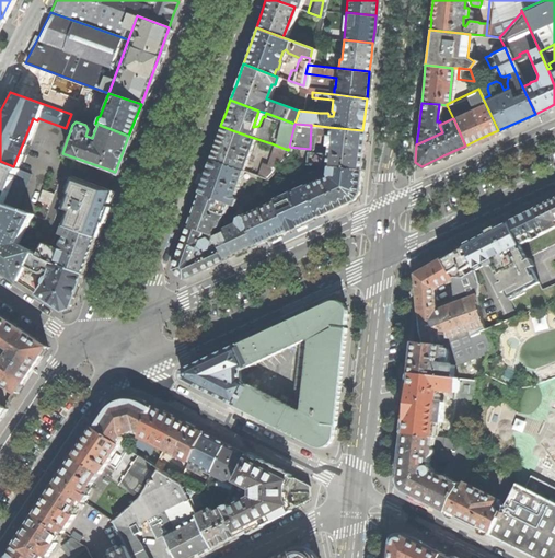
[(251,137),(220,126),(215,141),(209,158),(239,169),(251,137)]
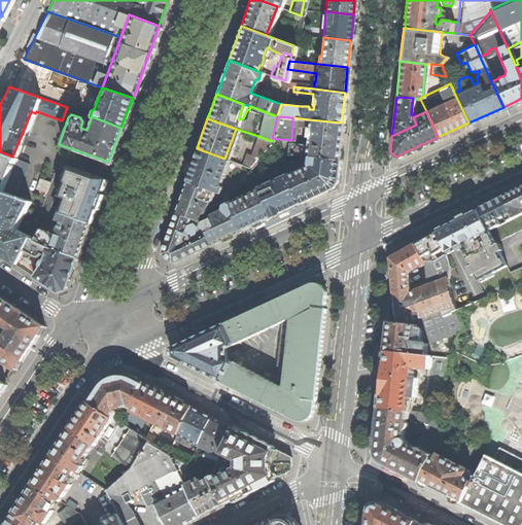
[(307,155),(338,159),(340,141),(341,123),(309,119),(309,127),(306,127),(305,135),(308,135),(307,143),(304,146),(301,143),(285,141),(284,152),(307,155)]
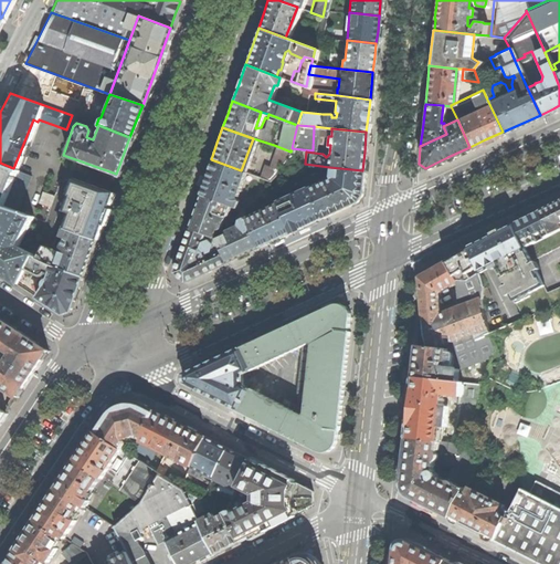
[(291,152),(274,145),(266,166),(261,164),(256,176),(265,179),(291,152)]
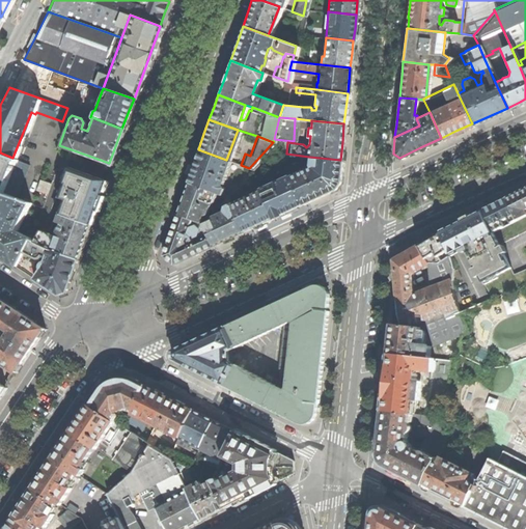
[(226,160),(198,149),(192,166),(187,182),(213,192),(218,193),(220,187),(219,185),(218,185),(227,160),(226,160)]
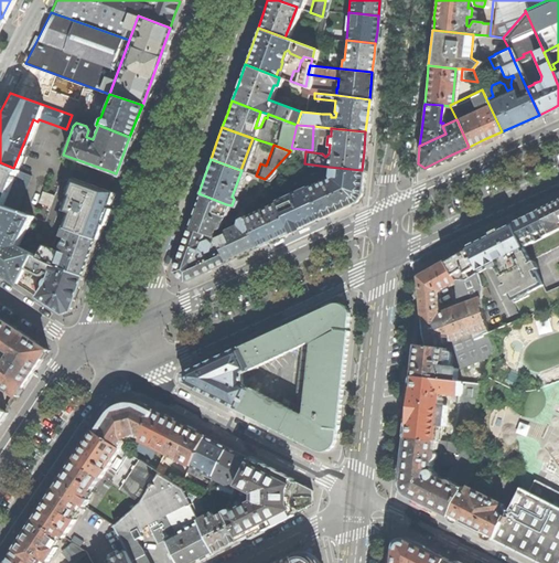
[(0,204),(12,209),(27,172),(13,168),(0,162),(0,204)]
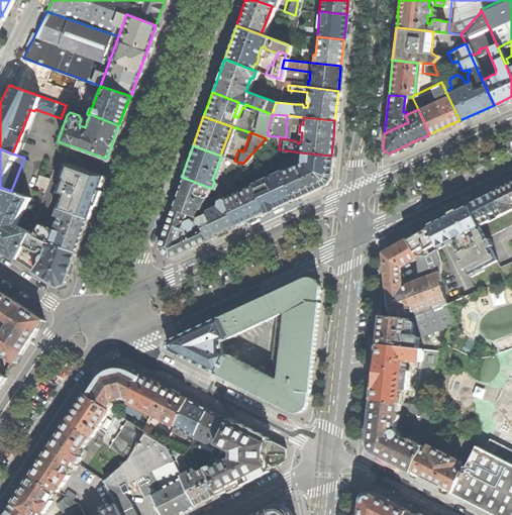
[(331,156),(301,152),(300,160),(301,162),(280,172),(292,198),(324,183),(326,181),(328,177),(329,168),(331,156)]
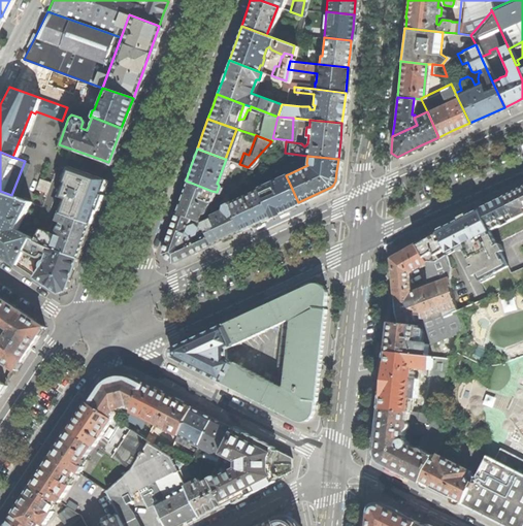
[(65,165),(61,174),(99,189),(103,178),(65,165)]
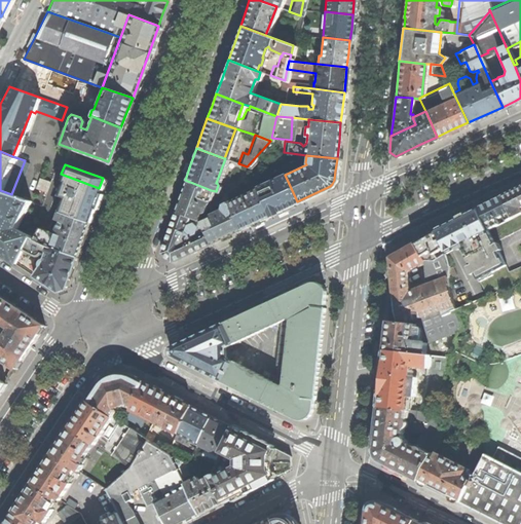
[(92,204),(99,188),(61,174),(60,179),(62,180),(57,193),(62,196),(57,211),(86,221),(92,204)]
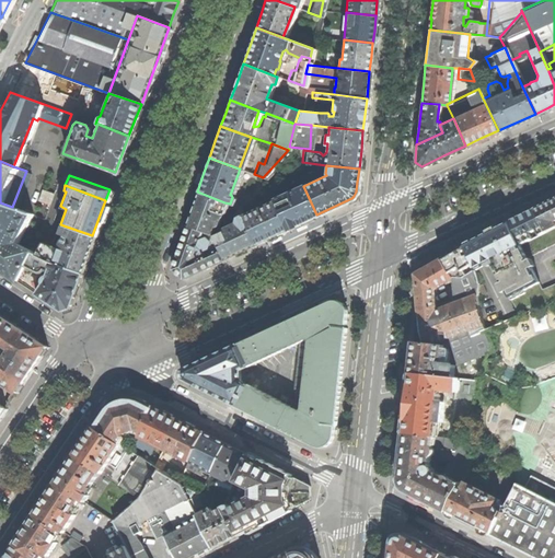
[(272,200),(285,229),(300,222),(316,214),(303,186),(302,185),(272,199),(272,200)]
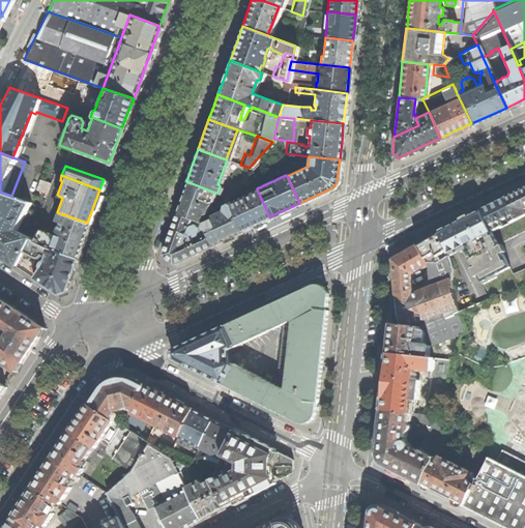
[(212,192),(186,181),(180,198),(175,213),(188,217),(197,221),(200,212),(202,213),(203,212),(208,200),(209,201),(212,192)]
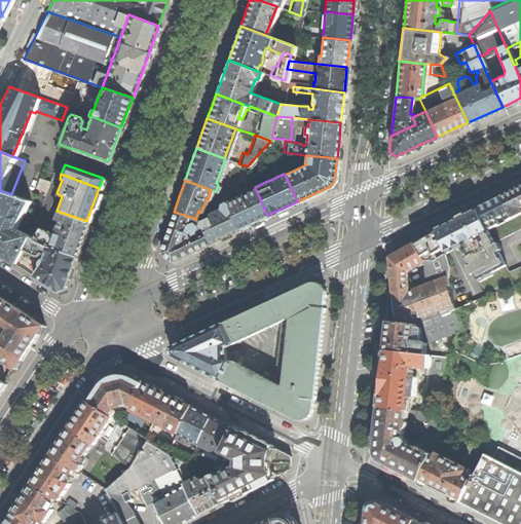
[(520,184),(511,189),(498,195),(509,216),(518,212),(516,207),(520,204),(520,206),(520,184)]
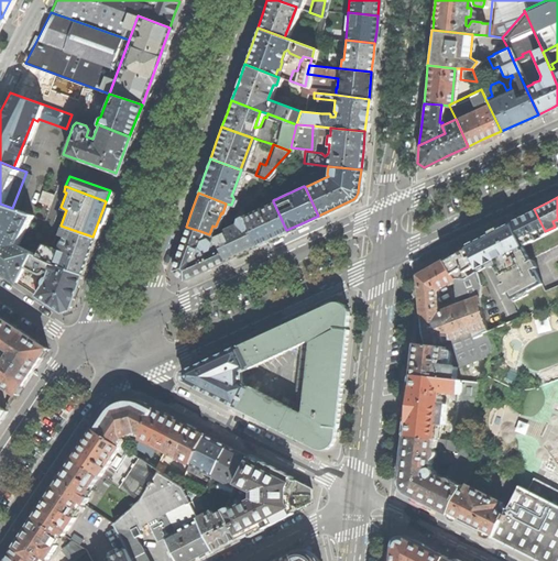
[(273,201),(242,217),(255,244),(271,238),(286,230),(273,201)]
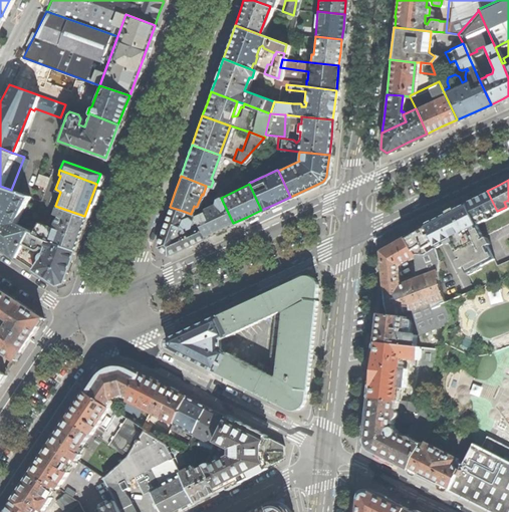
[(11,190),(0,186),(0,247),(12,255),(26,229),(11,222),(25,195),(11,190)]
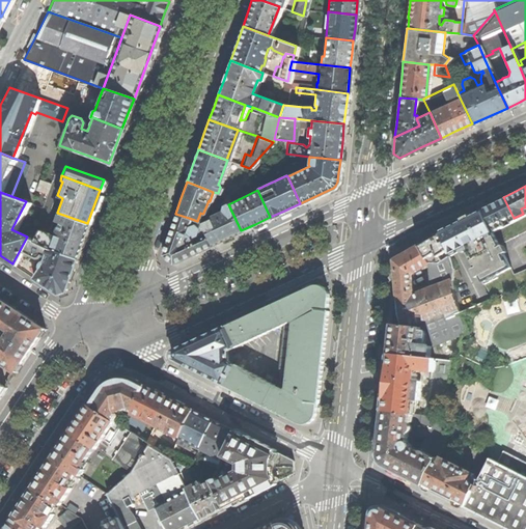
[(224,239),(241,230),(228,204),(224,195),(224,196),(223,195),(218,201),(222,206),(221,211),(209,216),(208,218),(209,220),(200,223),(211,244),(224,239)]
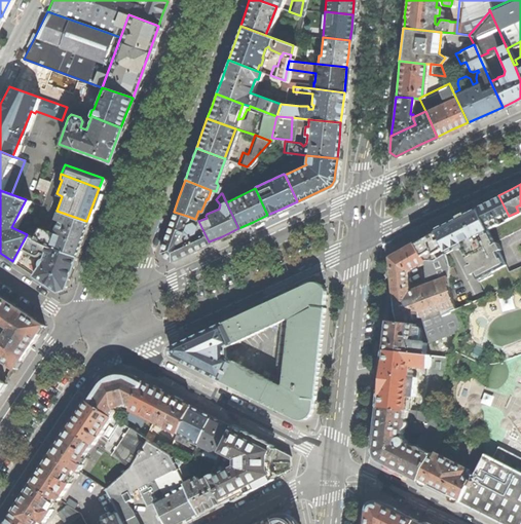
[(486,201),(474,207),(485,228),(495,223),(492,217),(499,213),(503,219),(509,216),(498,195),(486,201)]
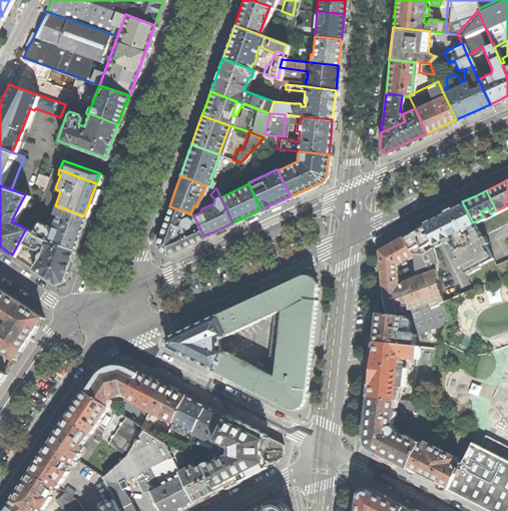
[(37,220),(46,201),(25,194),(11,221),(26,228),(31,231),(37,220)]
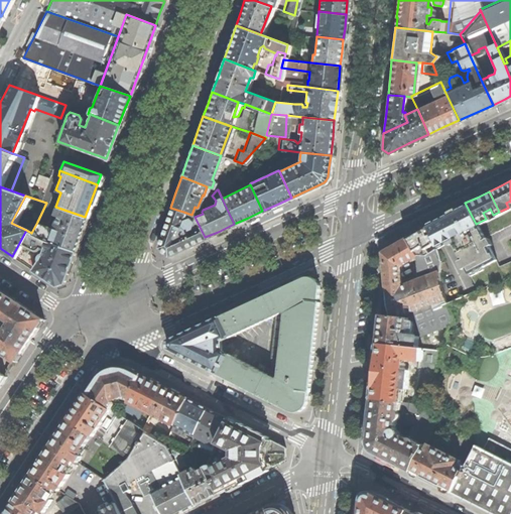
[(481,236),(476,224),(465,203),(442,215),(423,225),(431,242),(433,247),(442,242),(441,240),(449,236),(452,242),(450,242),(467,274),(480,268),(478,266),(492,259),(493,258),(486,245),(489,243),(485,237),(482,238),(481,236)]
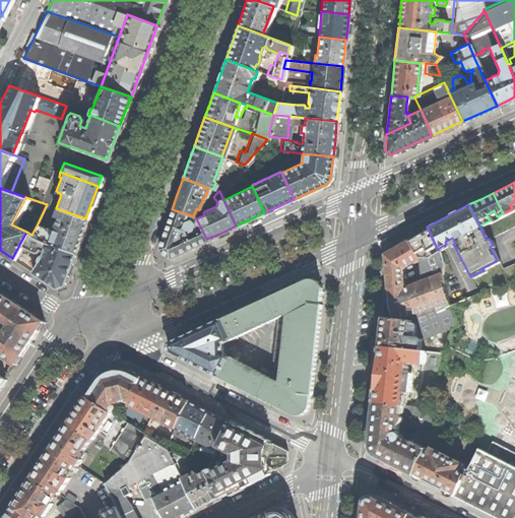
[(271,211),(273,215),(283,211),(281,207),(274,210),(271,211)]
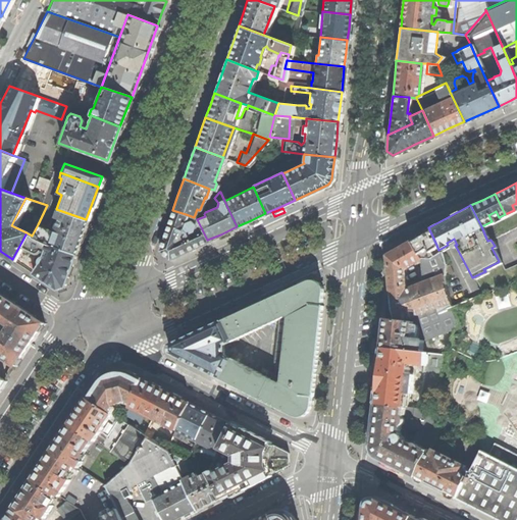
[(492,221),(481,226),(486,239),(516,223),(516,260),(501,268),(498,262),(483,269),(485,271),(472,277),(477,288),(488,283),(489,287),(516,275),(516,208),(514,210),(505,214),(499,217),(492,221)]
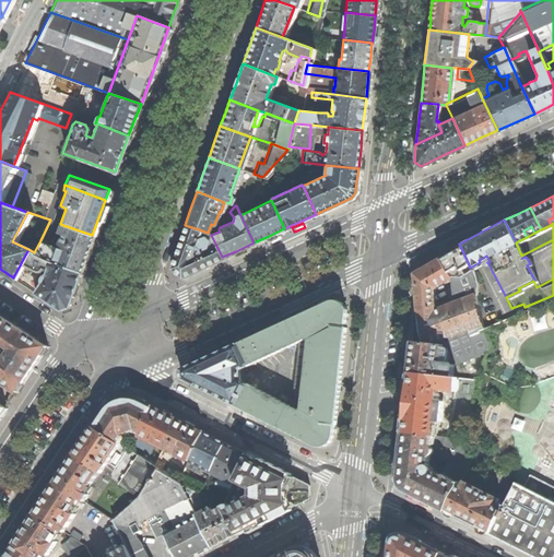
[(49,245),(40,240),(34,252),(51,261),(80,271),(85,253),(92,235),(60,224),(57,232),(61,233),(55,250),(51,249),(49,245)]
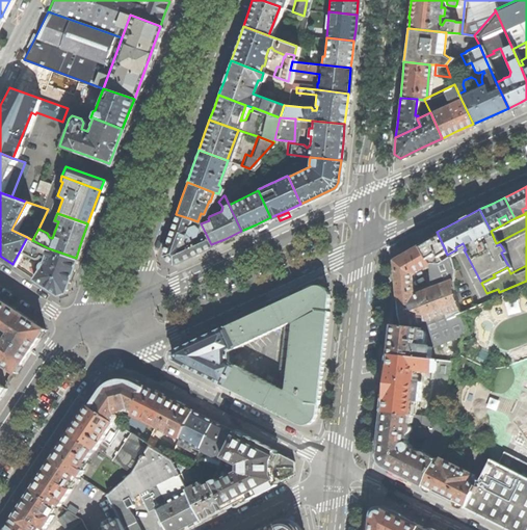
[(189,218),(176,214),(160,255),(170,263),(191,254),(211,244),(201,223),(201,224),(200,222),(199,222),(196,228),(192,224),(188,226),(187,226),(189,218)]
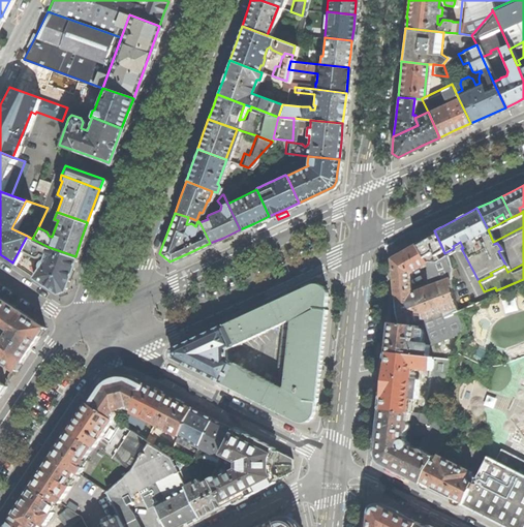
[(424,236),(413,242),(423,260),(434,260),(436,258),(432,254),(441,249),(442,248),(434,230),(424,236)]
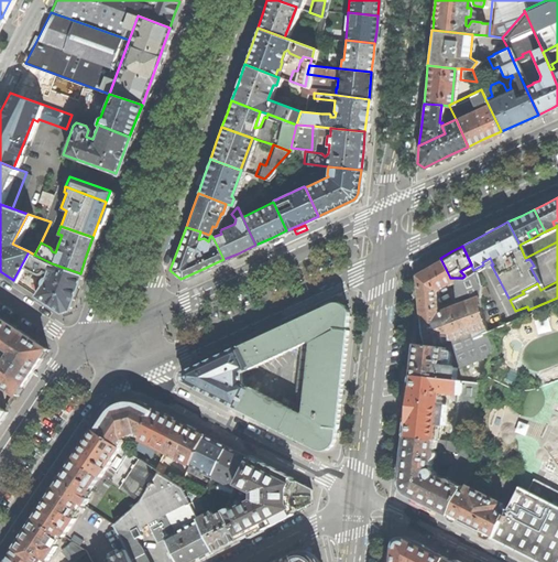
[(34,255),(29,251),(13,280),(32,293),(58,311),(67,309),(80,273),(52,263),(34,255)]
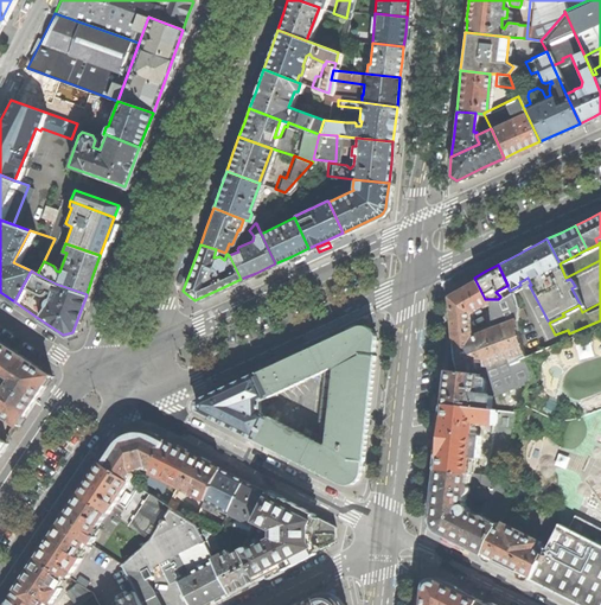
[(485,299),(474,278),(460,286),(445,295),(447,310),(449,342),(451,351),(445,351),(445,357),(443,365),(481,370),(516,358),(515,357),(520,355),(513,329),(511,318),(494,324),(467,335),(464,312),(485,300),(485,299)]
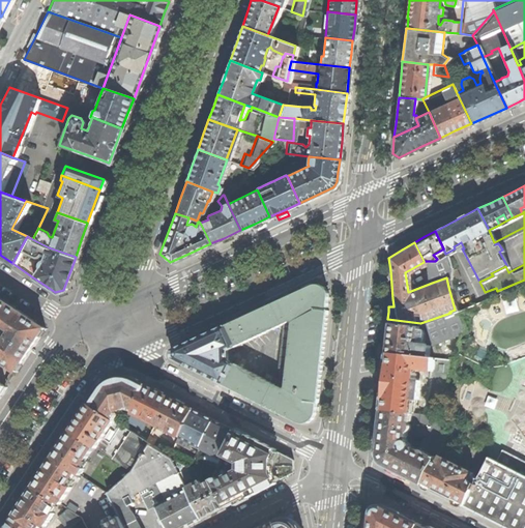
[(226,322),(222,324),(230,345),(279,323),(286,320),(289,319),(283,380),(281,380),(280,380),(278,381),(275,383),(275,385),(270,382),(230,361),(220,382),(225,384),(258,402),(267,406),(282,413),(298,422),(302,421),(308,418),(312,412),(325,294),(324,291),(323,289),(321,286),(319,284),(315,283),(311,284),(309,284),(295,290),(275,299),(255,309),(226,322)]
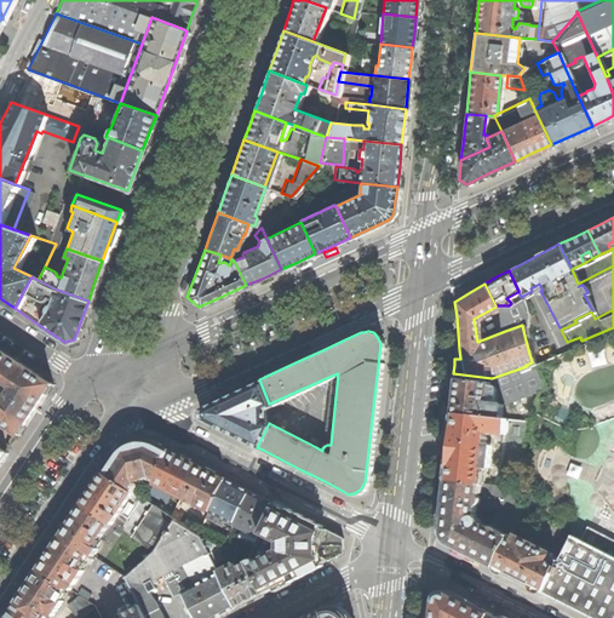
[(0,423),(13,433),(47,383),(21,365),(0,350),(0,423)]
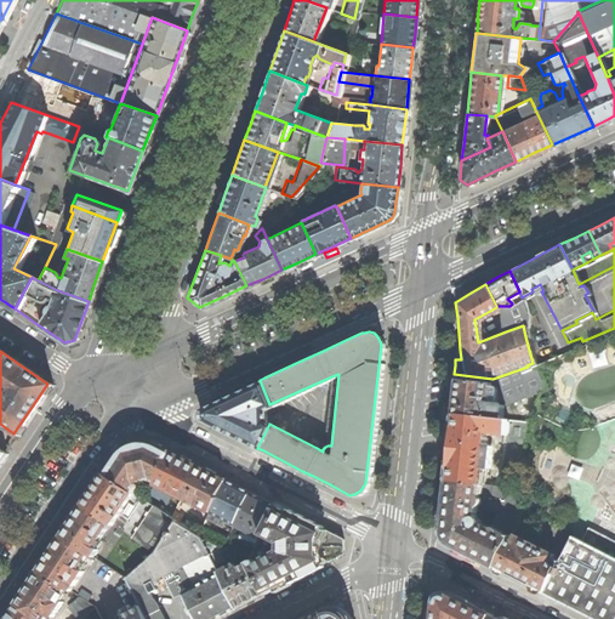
[(528,367),(493,379),(501,399),(502,402),(534,391),(541,387),(533,363),(527,365),(528,367)]
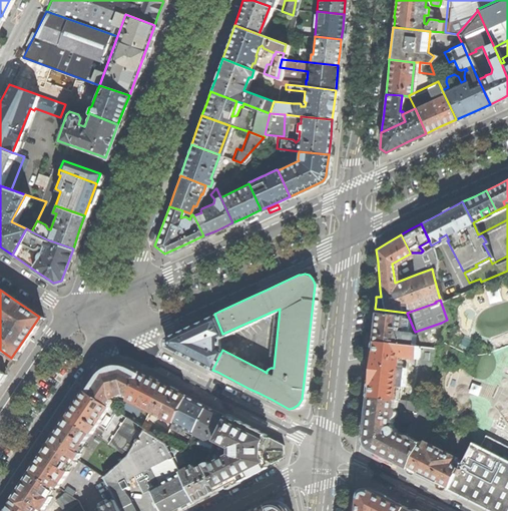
[(265,365),(262,370),(267,373),(267,371),(269,369),(271,368),(272,368),(274,368),(280,309),(277,310),(270,313),(270,314),(265,365)]
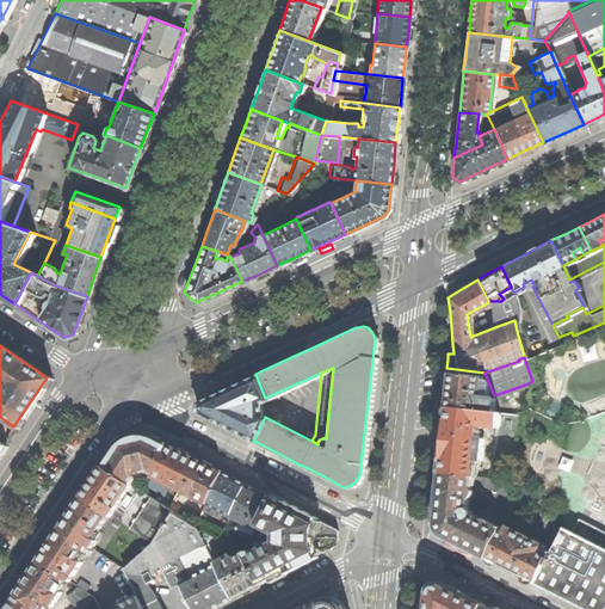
[(485,373),(446,368),(444,388),(442,405),(489,411),(492,397),(476,395),(477,391),(493,393),(485,373)]
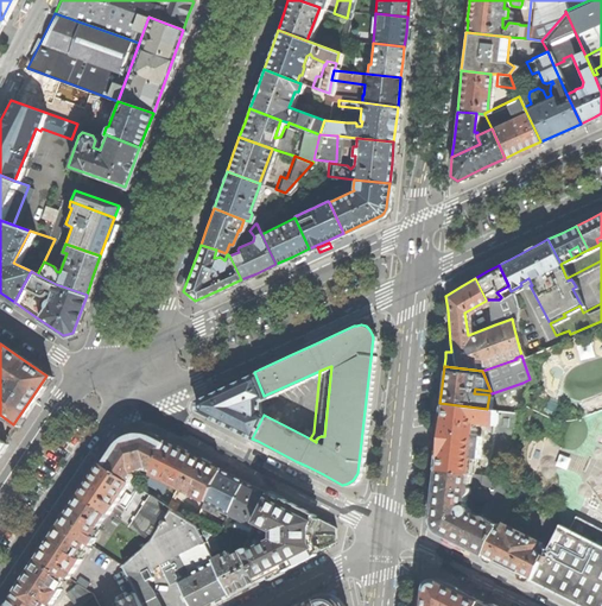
[(264,396),(254,372),(217,389),(194,401),(194,409),(207,415),(252,439),(264,415),(257,411),(255,399),(264,396)]
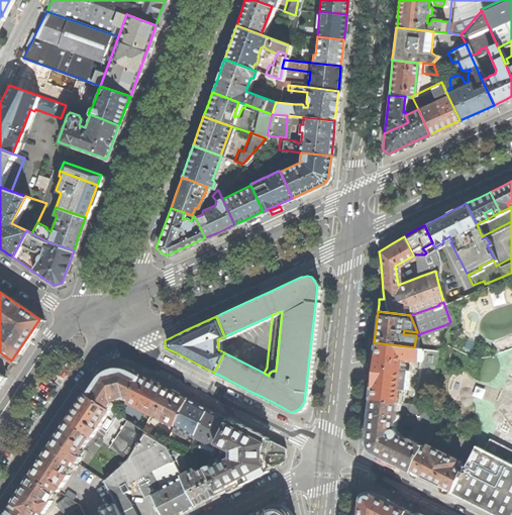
[(415,361),(416,347),(414,347),(374,342),(371,372),(368,398),(395,401),(396,401),(398,387),(400,388),(402,369),(400,369),(401,362),(406,359),(415,361)]
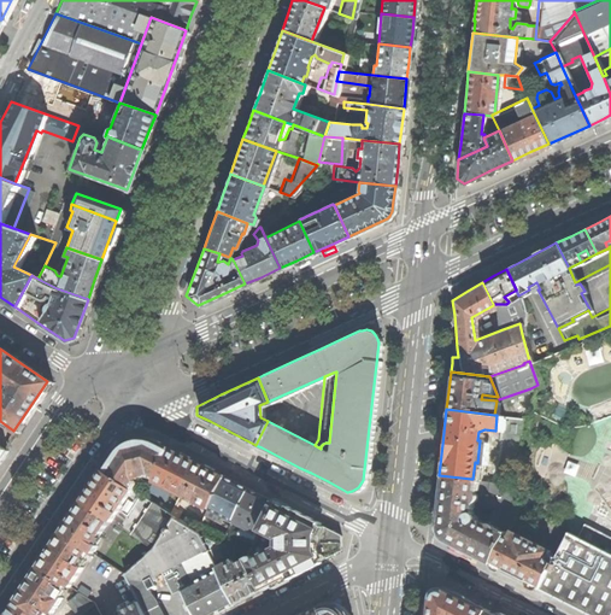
[(497,415),(495,431),(494,438),(495,438),(493,458),(492,458),(491,481),(501,482),(521,417),(497,415)]
